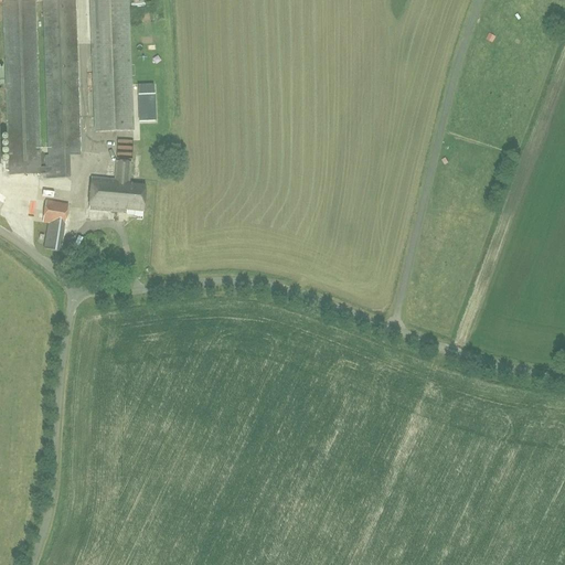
[(49,157),(81,156),(75,0),(73,0),(44,1),(49,157)]
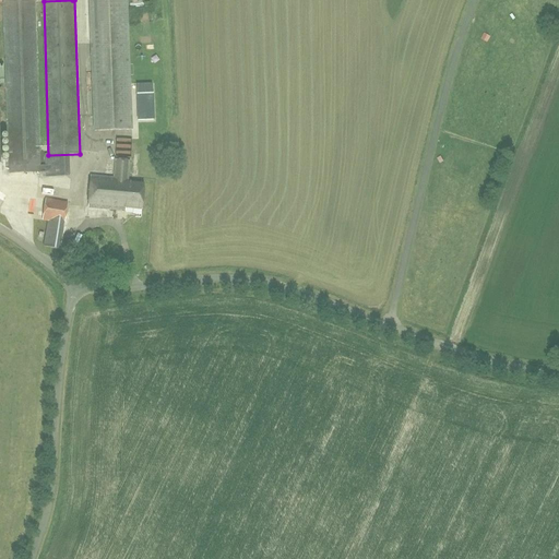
[(88,0),(94,131),(131,130),(126,0),(88,0)]
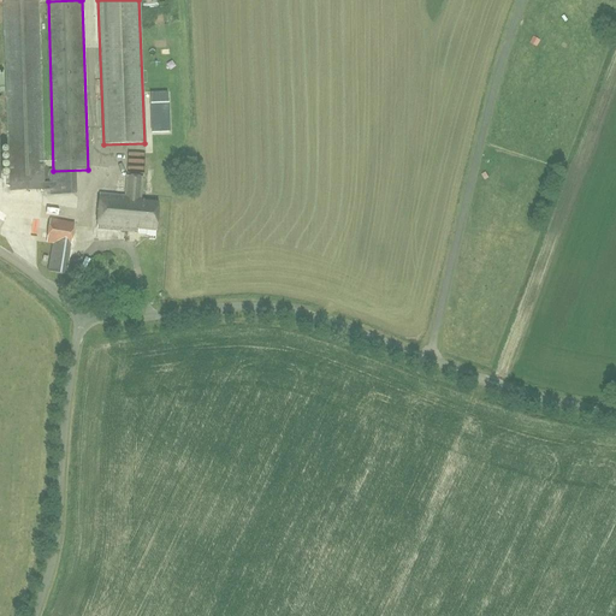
[(533,37),(529,43),(537,47),(540,41),(533,37)]
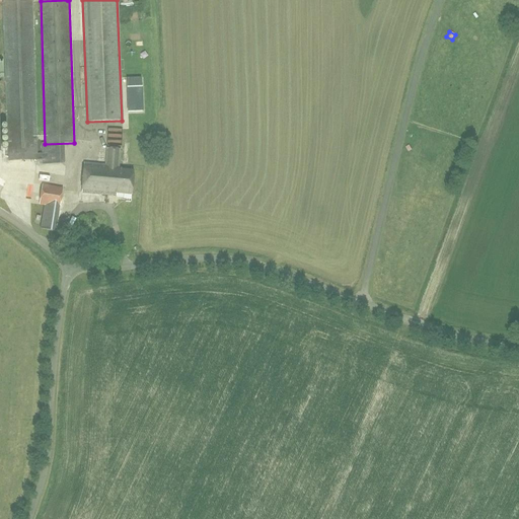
[(142,87),(141,87),(126,87),(127,113),(143,112),(142,87)]
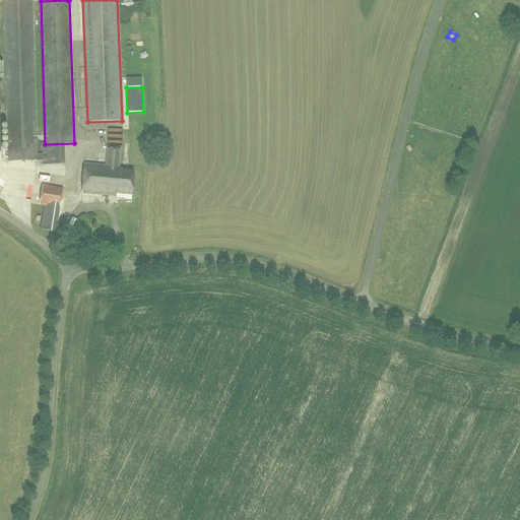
[(131,195),(134,172),(119,170),(121,150),(108,148),(106,166),(84,165),(81,193),(116,197),(117,194),(131,195)]
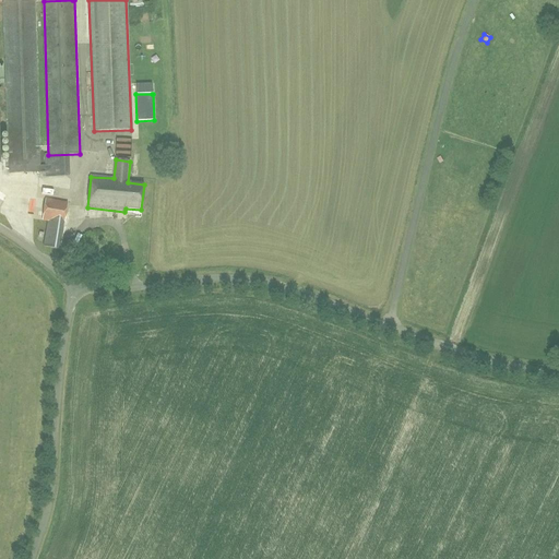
[(60,250),(68,203),(46,199),(42,221),(48,222),(44,247),(60,250)]
